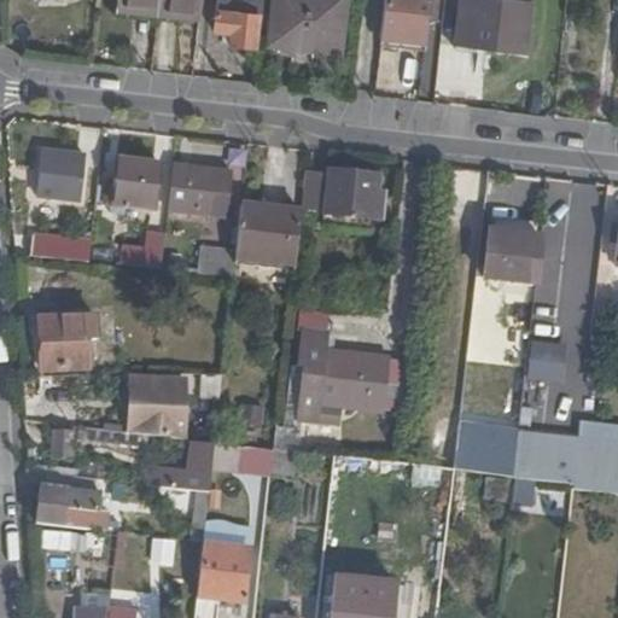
[(122,0),(122,7),(161,12),(162,1),(147,0),(122,0)]
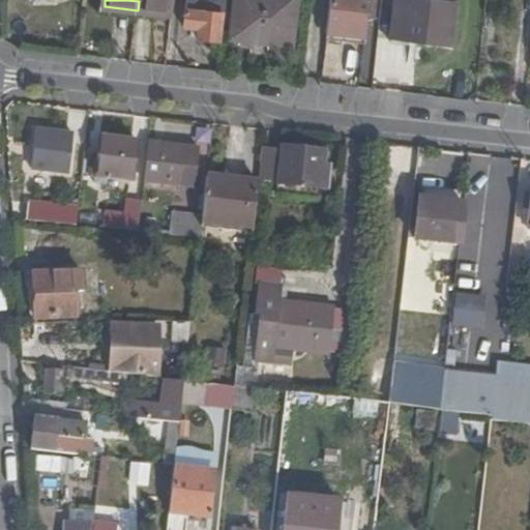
[(176,0),(176,5),(187,6),(186,24),(199,25),(198,34),(218,37),(222,0),(176,0)]
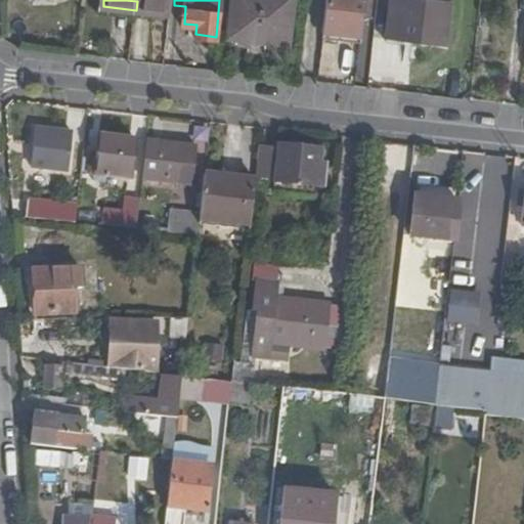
[(294,39),(297,0),(237,0),(234,34),(294,39)]
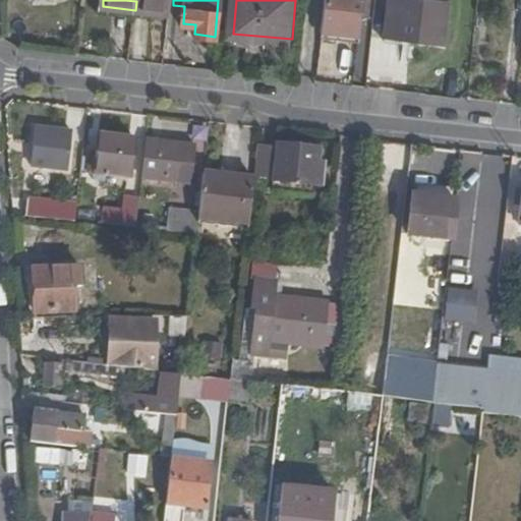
[(326,0),(323,31),(343,33),(345,22),(361,24),(364,0),(326,0)]
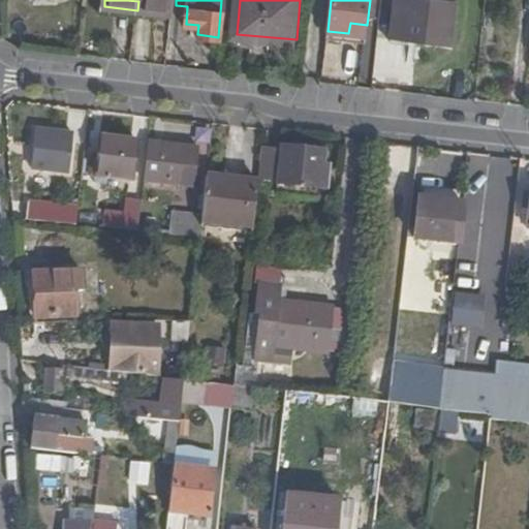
[(396,0),(392,36),(453,43),(458,1),(444,0),(396,0)]
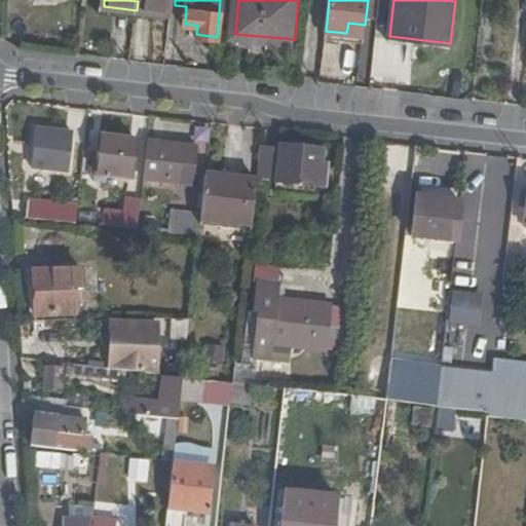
[(138,1),(137,10),(174,14),(174,6),(138,1)]
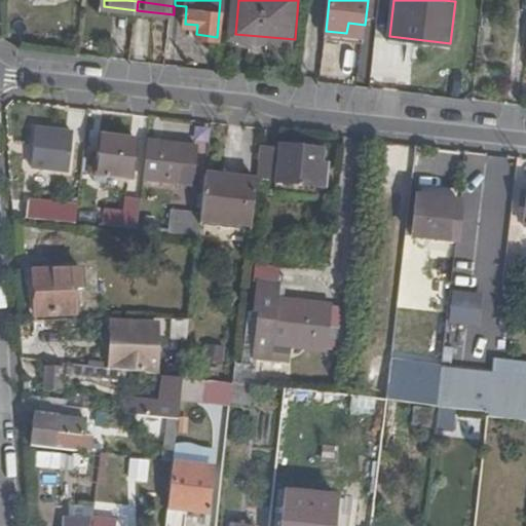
[(346,33),(364,35),(365,25),(348,23),(346,33)]
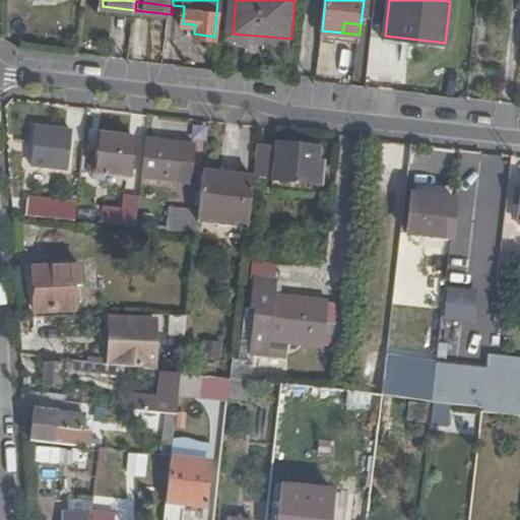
[(72,131),(37,128),(33,164),(68,168),(72,131)]
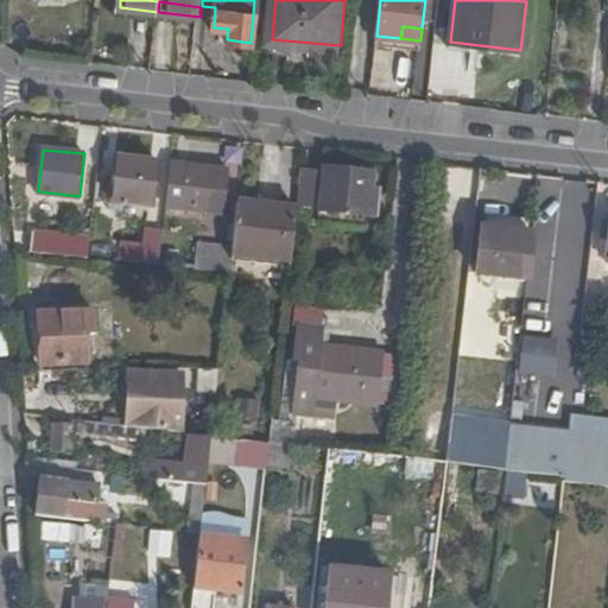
[(111,200),(153,206),(159,163),(116,158),(113,184),(111,200)]
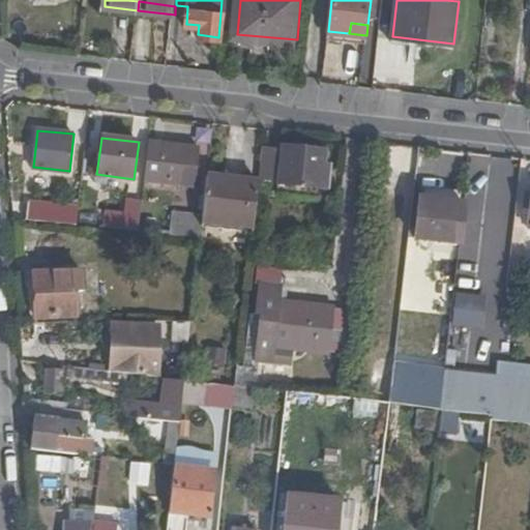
[(198,148),(149,142),(145,179),(194,184),(198,148)]
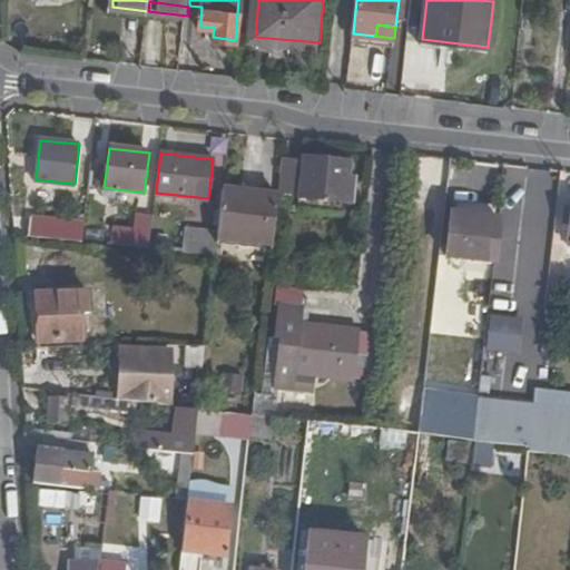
[(302,161),(283,160),(279,189),(298,190),(297,198),(351,204),(354,175),(351,172),(351,160),(303,156),(302,161)]
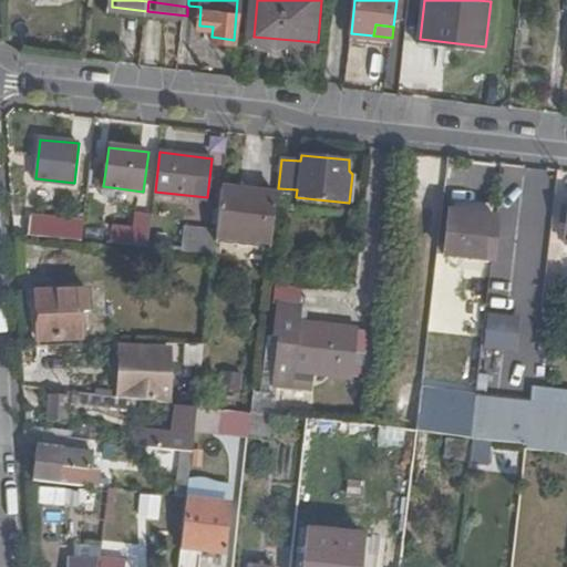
[(277,196),(223,188),(217,232),(217,236),(271,244),(277,196)]
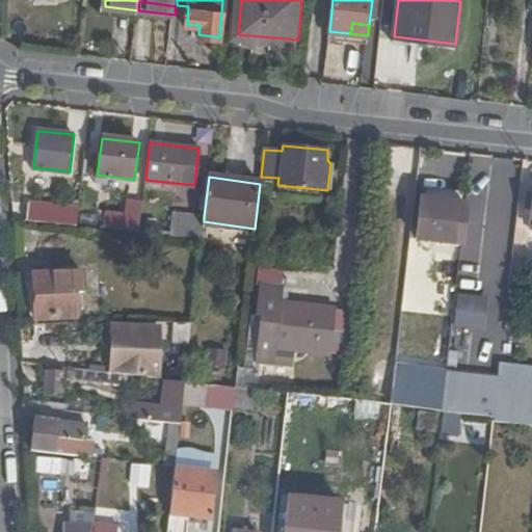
[(422,198),(467,202),(468,194),(423,189),(422,198)]
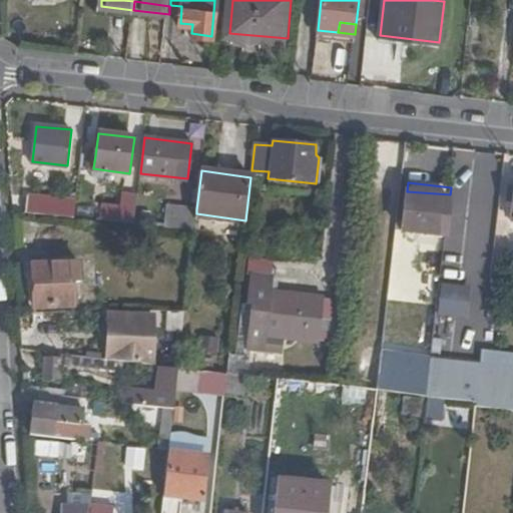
[(36,199),(33,214),(74,219),(78,185),(69,184),(66,203),(36,199)]
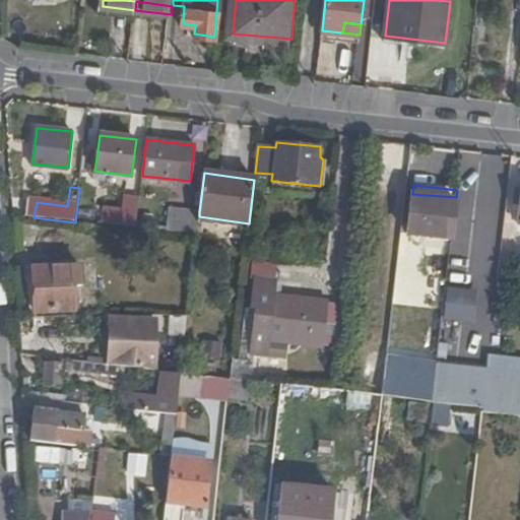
[(452,237),(456,197),(412,194),(408,233),(419,234),(452,237)]
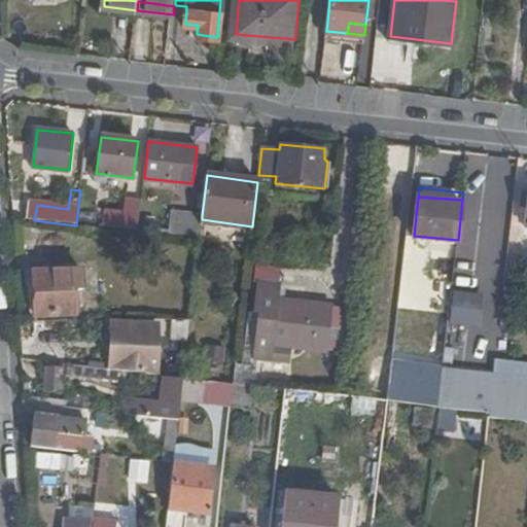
[(125,199),(121,231),(138,233),(142,202),(125,199)]
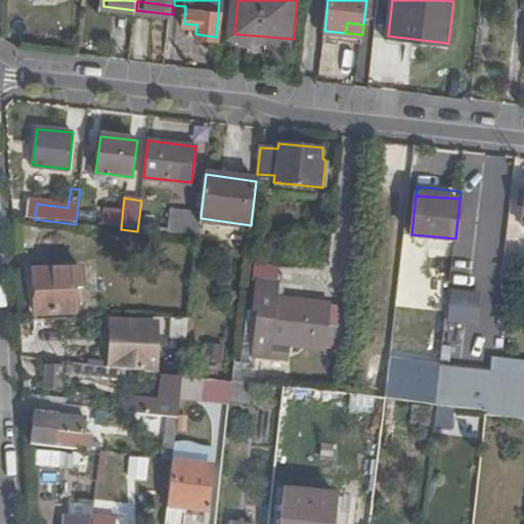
[(201,218),(201,214),(174,211),(171,235),(198,237),(201,218)]
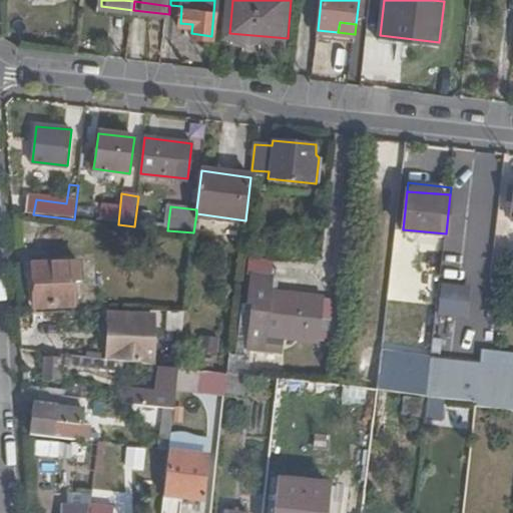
[(445,241),(446,233),(414,230),(413,236),(445,241)]
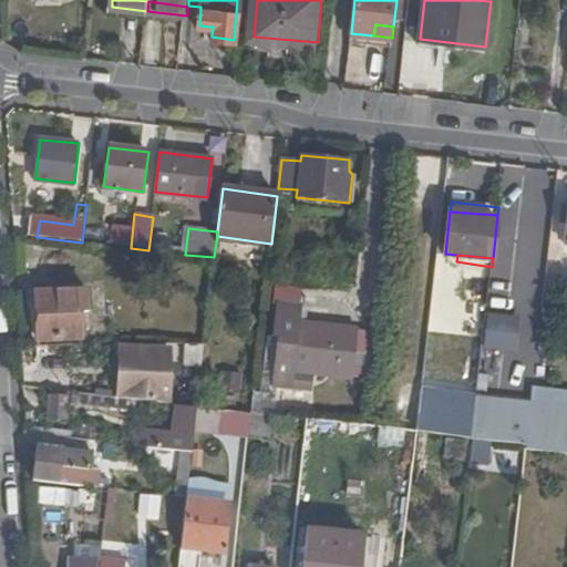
[(89,291),(35,295),(38,341),(82,338),(81,313),(89,311),(89,291)]
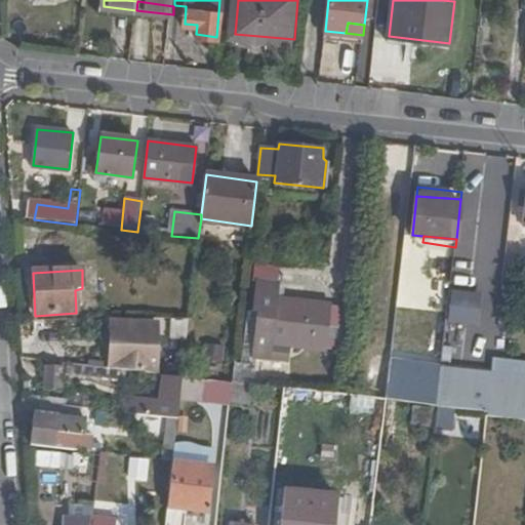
[(447,289),(446,322),(475,324),(477,291),(447,289)]
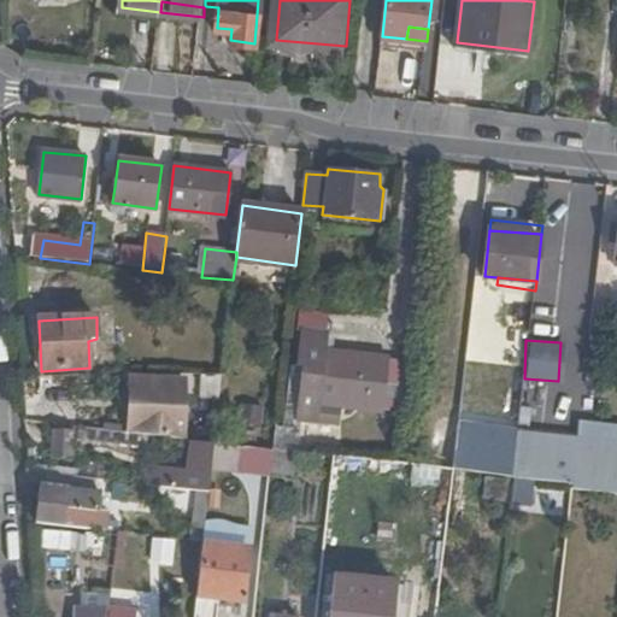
[(392,359),(324,352),(322,368),(305,366),(301,399),(386,409),(392,359)]
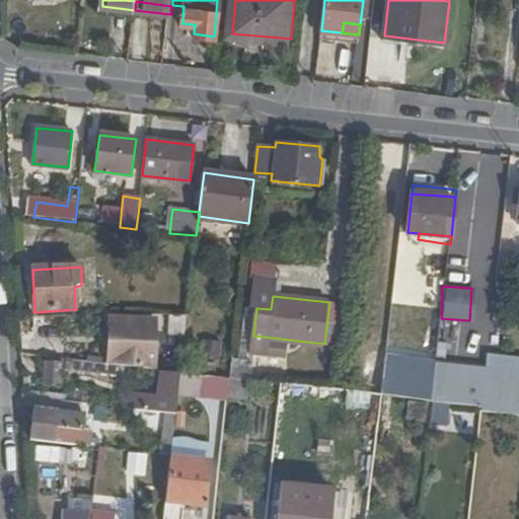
[(187,316),(173,315),(171,332),(184,334),(187,316)]
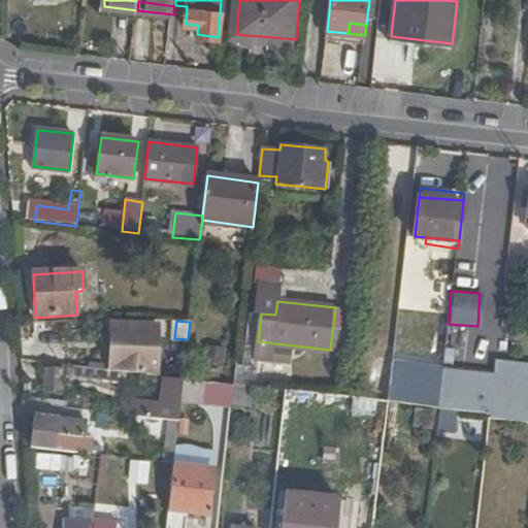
[(108,371),(157,376),(161,337),(152,337),(153,326),(114,324),(108,371)]
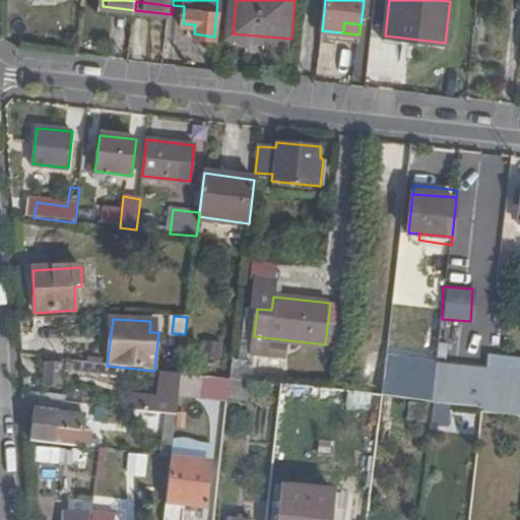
[(40,343),(39,359),(86,364),(87,349),(40,343)]
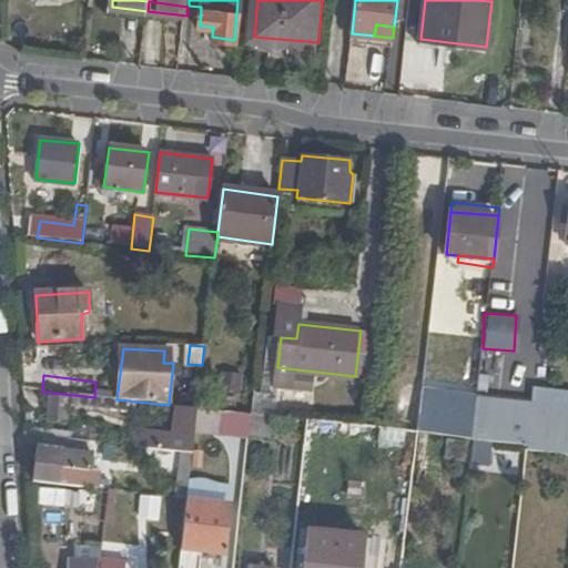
[(223,387),(243,389),(244,377),(225,375),(223,387)]
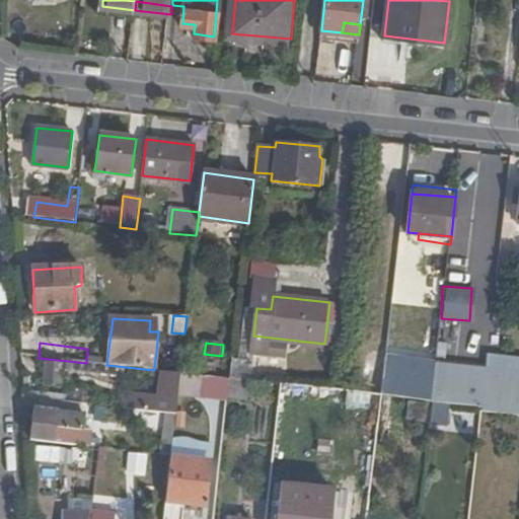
[(381,351),(376,395),(518,411),(518,355),(485,352),(484,362),(381,351)]
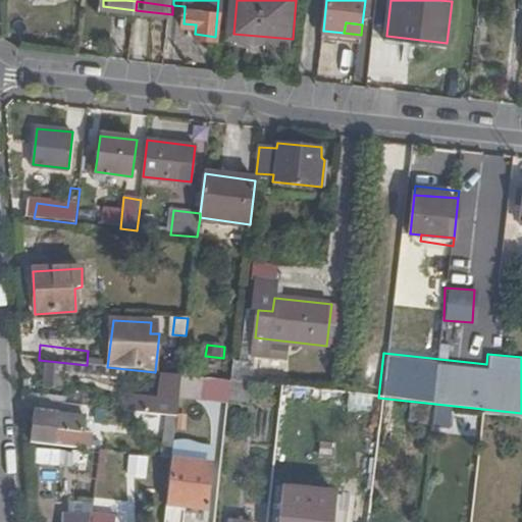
[(233,381),(262,384),(264,364),(235,361),(233,381)]
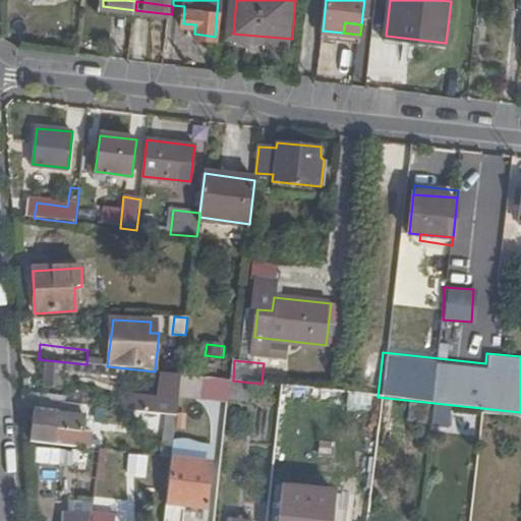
[(59,366),(46,365),(44,385),(58,386),(59,366)]
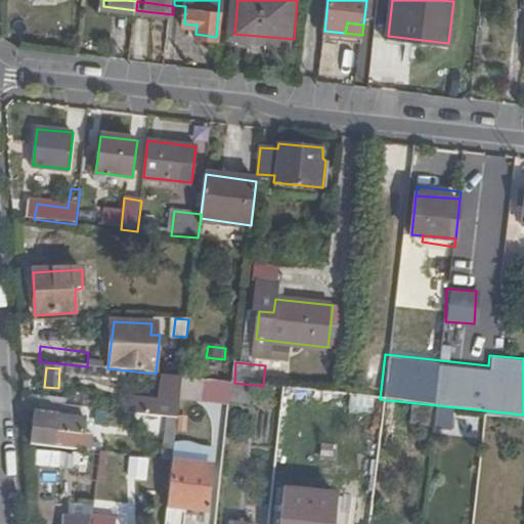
[(172,417),(177,418),(180,399),(182,378),(167,375),(163,401),(161,416),(172,417)]
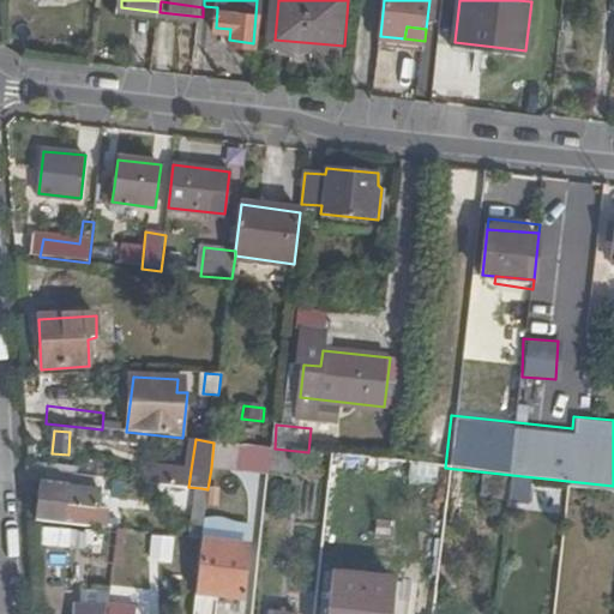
[(236,469),(239,444),(214,443),(211,468),(236,469)]
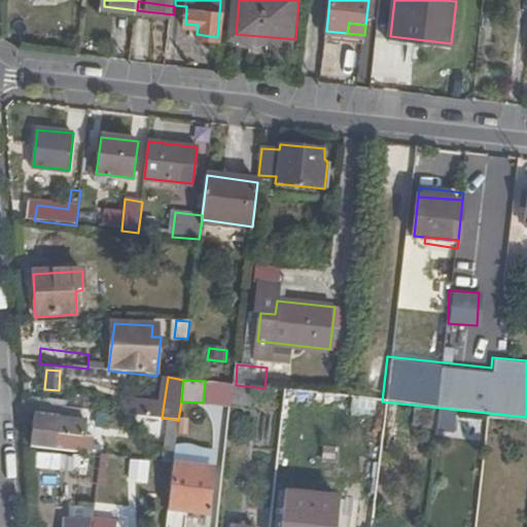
[(149,416),(162,418),(164,403),(151,402),(149,416)]
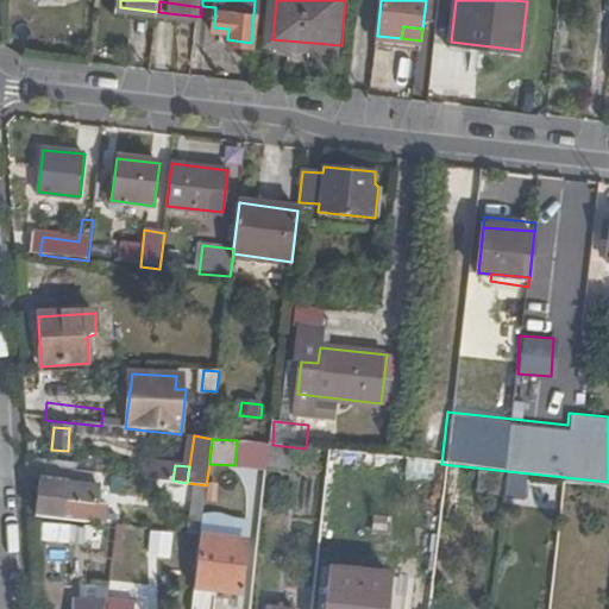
[(42,466),(36,518),(104,525),(106,506),(96,504),(98,487),(94,487),(96,472),(42,466)]
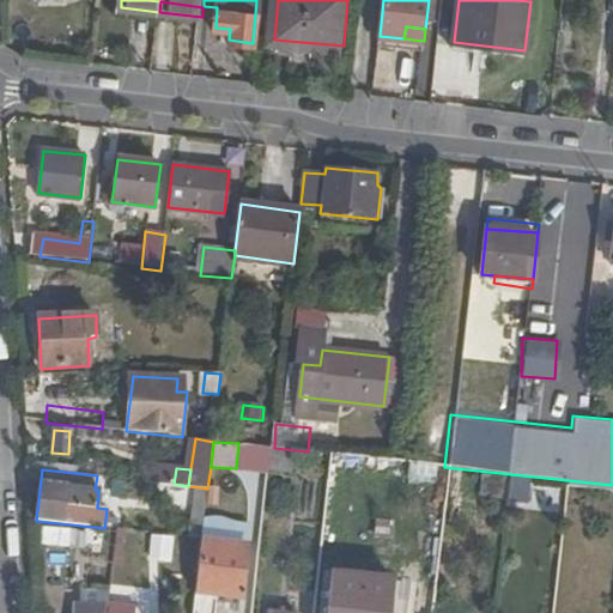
[(194,538),(201,538),(201,535),(207,489),(201,487),(194,538)]
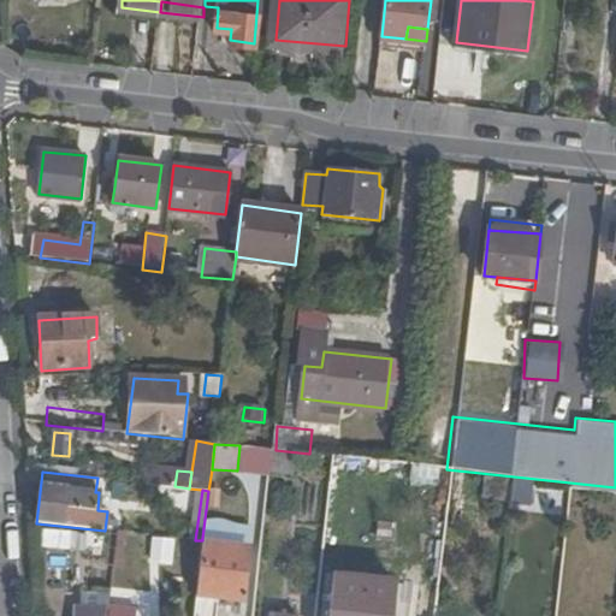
[(45,548),(78,550),(80,534),(46,531),(45,548)]
